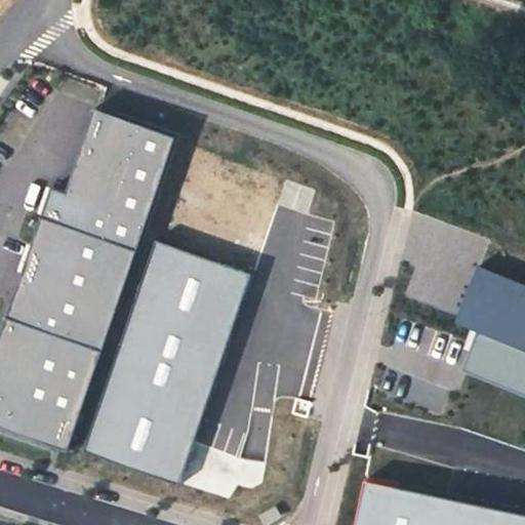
[(176,135),(102,113),(71,191),(57,189),(45,215),(12,315),(0,350),(0,426),(71,449),(176,135)]
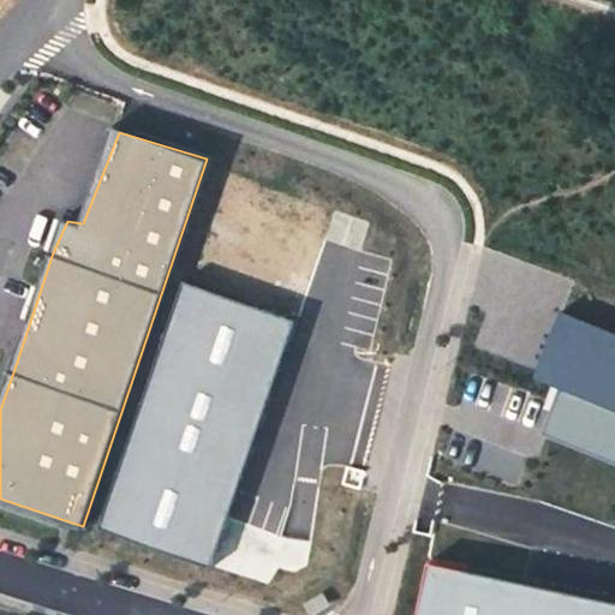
[(292,323),(183,287),(102,530),(212,566),(292,323)]
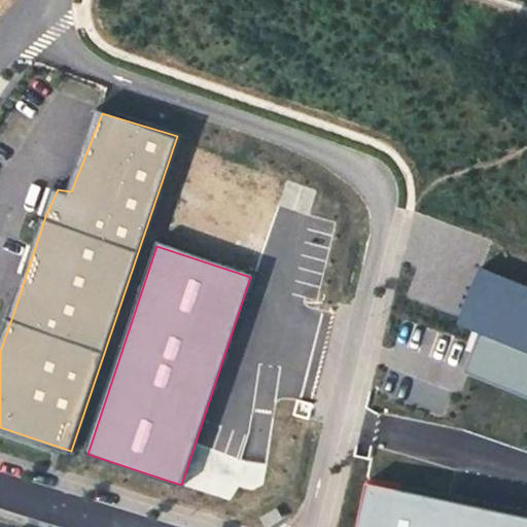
[(526,285),(481,270),(461,324),(481,331),(470,371),(526,394),(526,285)]
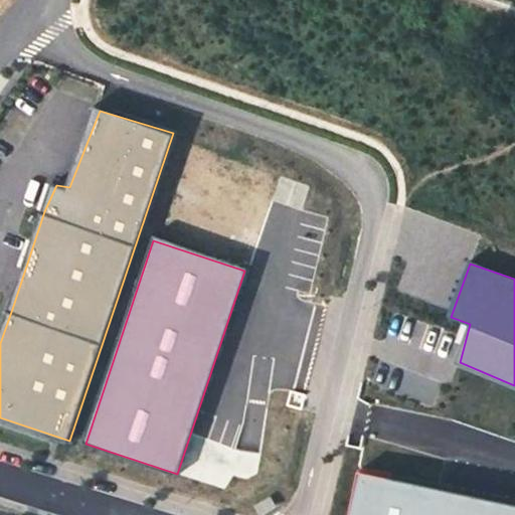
[(514,514),(514,507),(359,475),(350,514),(514,514)]
